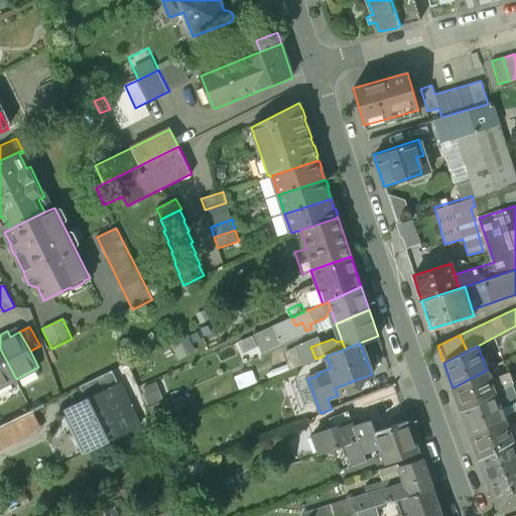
[(0,349),(0,386),(16,379),(0,349)]
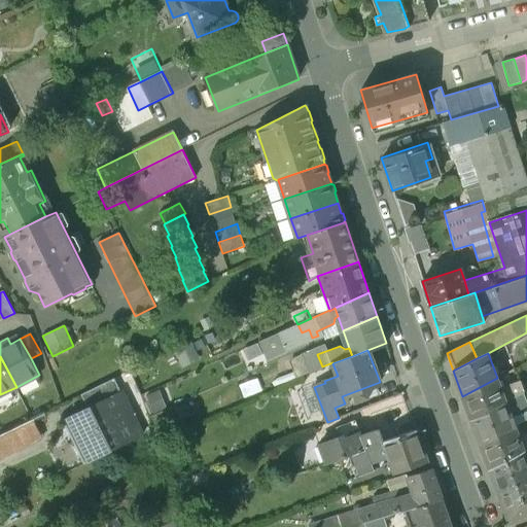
[(114,378),(81,394),(88,408),(120,391),(114,378)]
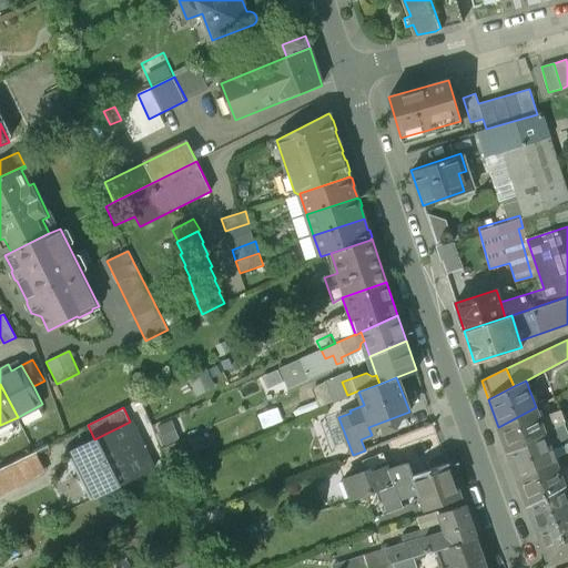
[(536,407),(498,427),(508,453),(546,433),(536,407)]
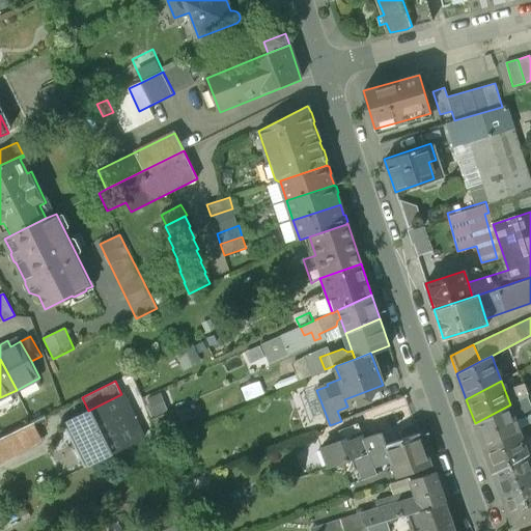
[(88,411),(62,423),(84,468),(143,439),(121,394),(88,411)]
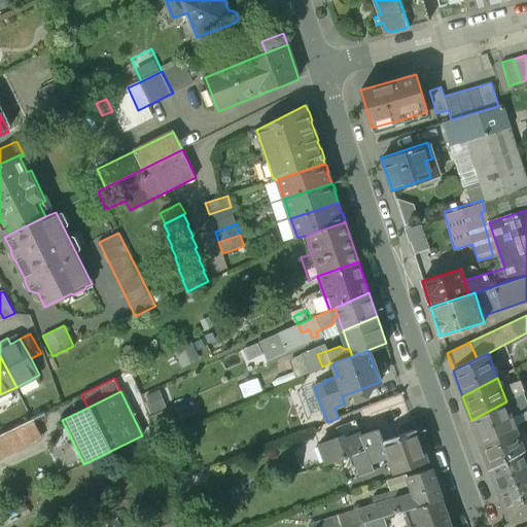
[(506,401),(471,420),(481,444),(515,426),(510,410),(514,408),(518,410),(526,403),(526,401),(523,392),(506,401)]
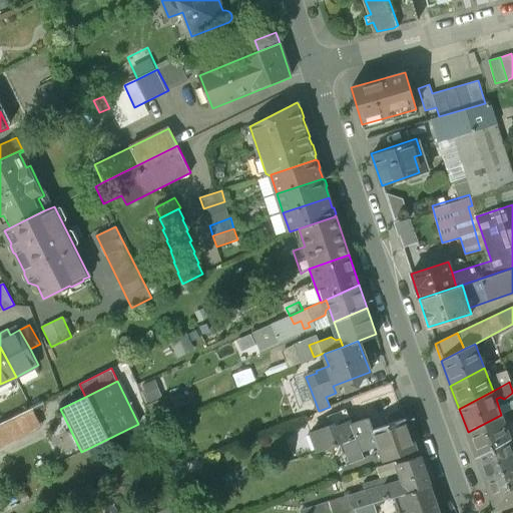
[(160,418),(155,403),(148,406),(153,421),(160,418)]
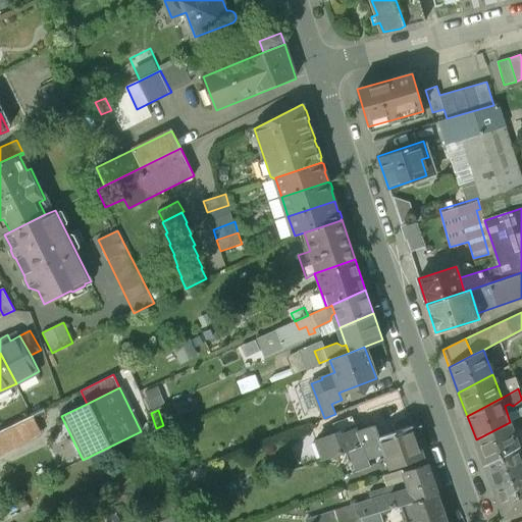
[(353,415),(333,422),(336,431),(317,437),(324,457),(350,448),(379,437),(375,424),(358,430),(353,415)]
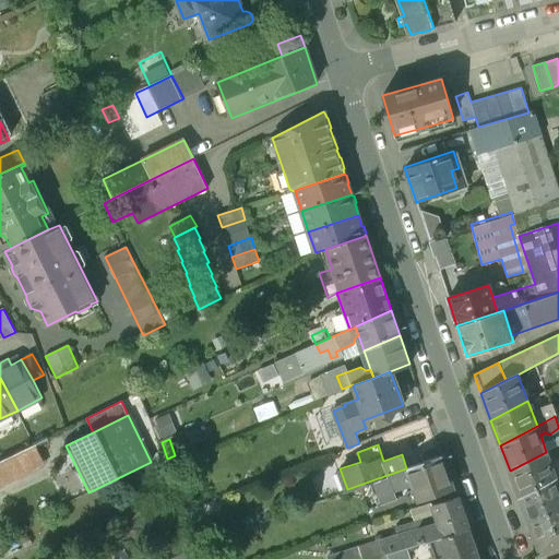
[(546,452),(510,471),(519,497),(556,477),(556,476),(546,452)]
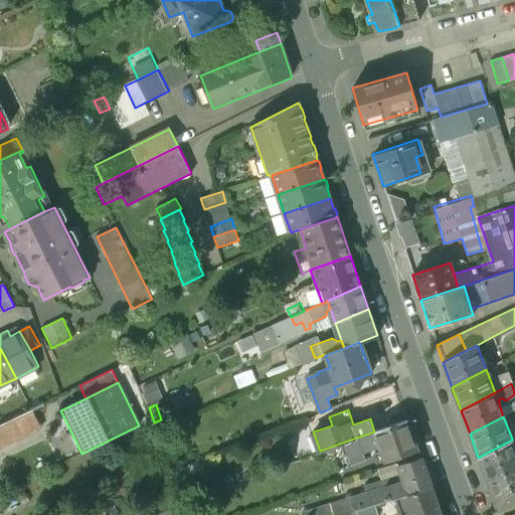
[(14,417),(0,424),(0,447),(23,437),(14,417)]
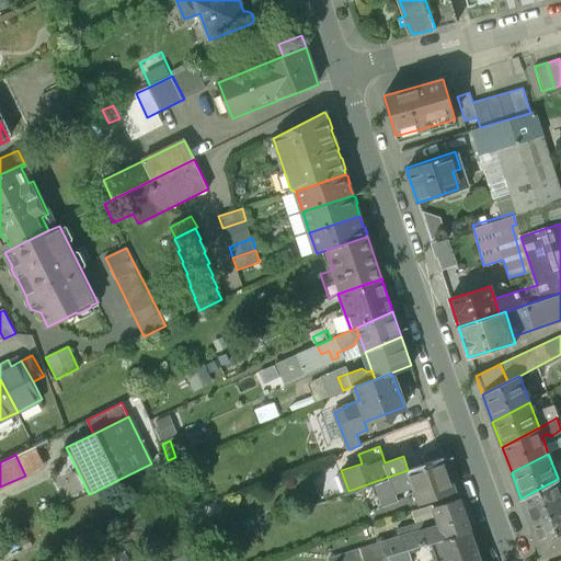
[(444,457),(408,470),(413,484),(419,500),(455,487),(444,457)]
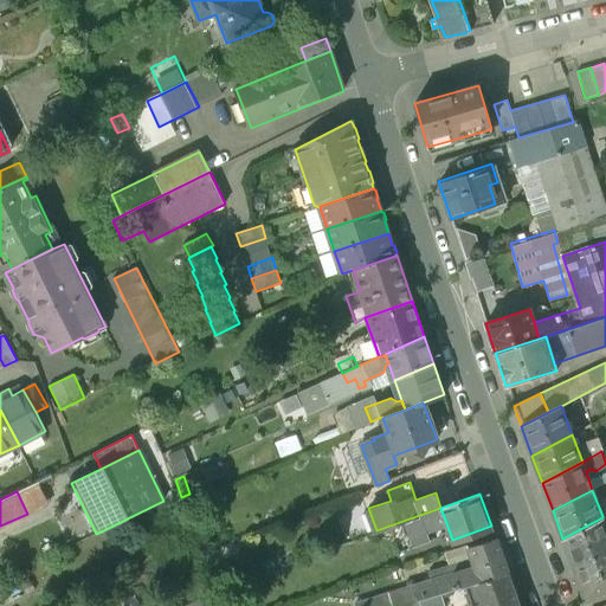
[(440,508),(406,520),(413,537),(408,540),(411,547),(431,540),(427,529),(446,523),(440,508)]
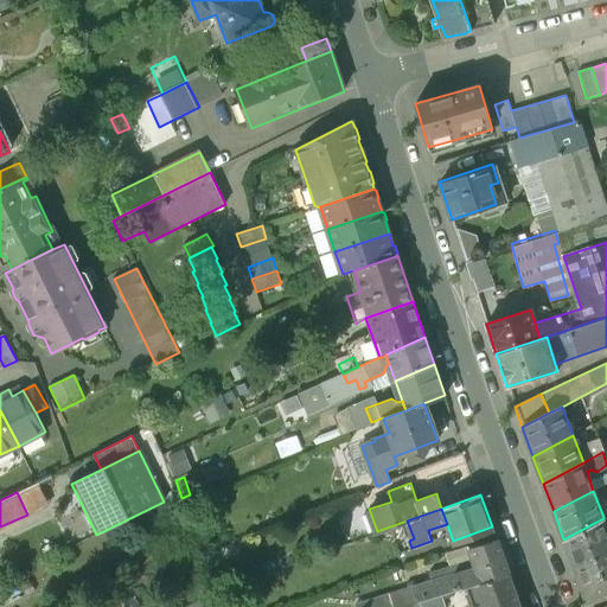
[(604,518),(563,540),(574,567),(606,549),(606,515),(604,517),(604,518)]
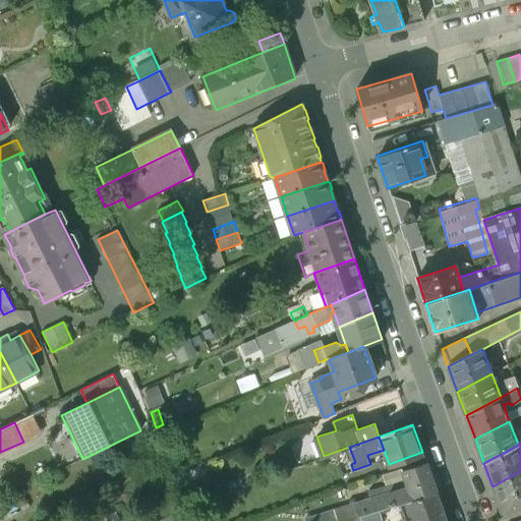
[(436,493),(425,462),(403,470),(409,486),(355,504),(359,517),(360,517),(381,510),(400,504),(436,493)]
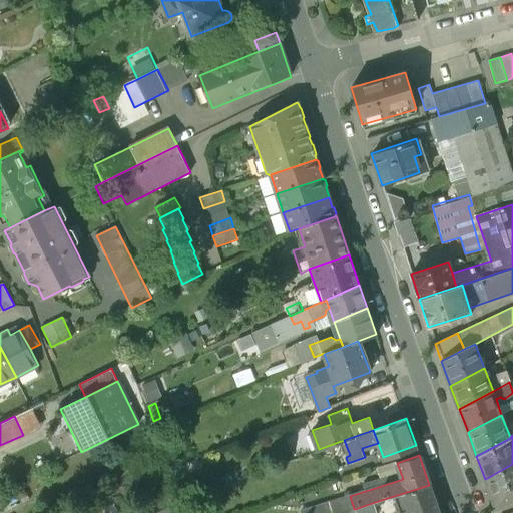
[(512,464),(485,479),(496,508),(512,498),(512,464)]
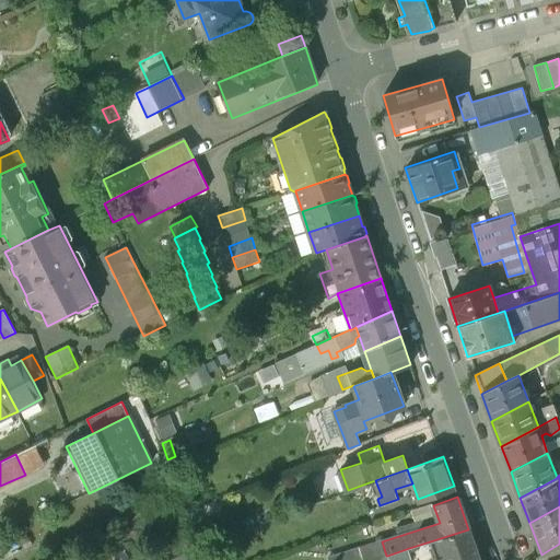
[(468,529),(430,541),(438,559),(444,558),(445,559),(477,559),(479,559),(468,529)]
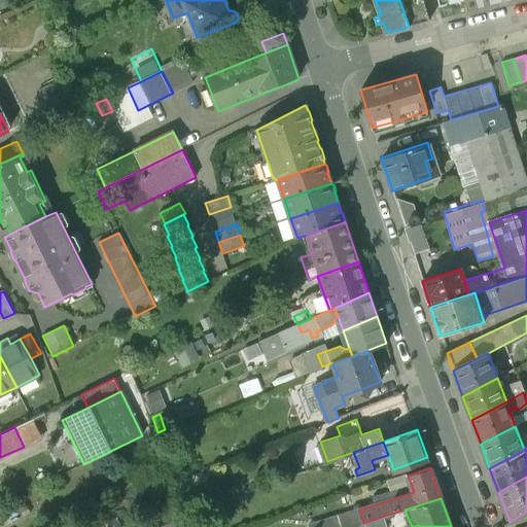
[(387,526),(385,516),(364,523),(365,526),(387,526)]
